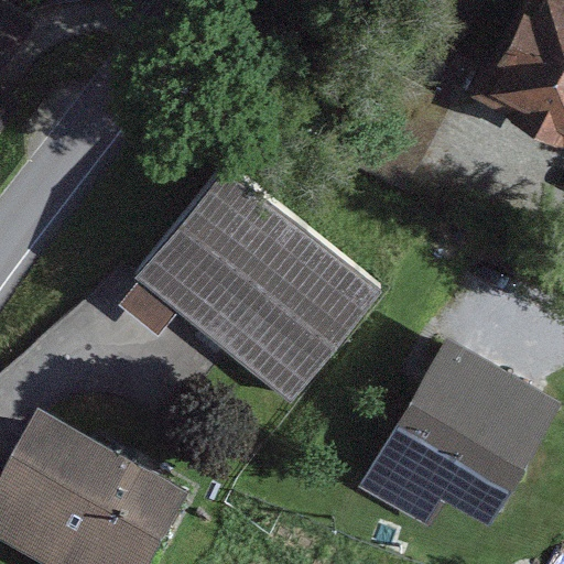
[(563,0),(522,0),(478,98),(563,136),(563,0)]
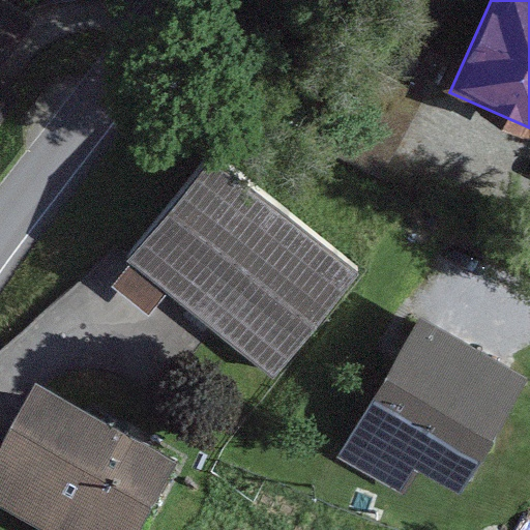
[(492,140),(354,87),(326,158),(465,210),(492,140)]
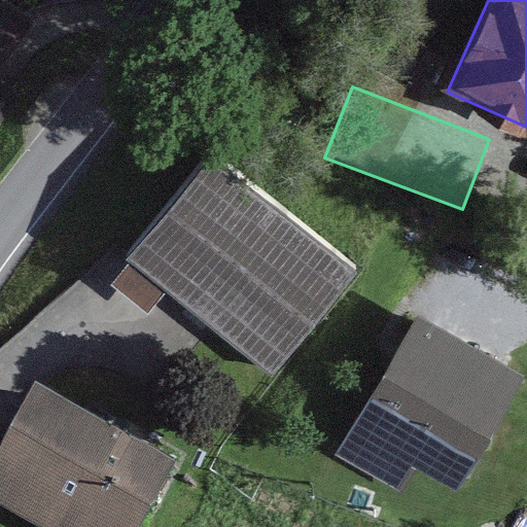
[(211,156),(128,259),(266,371),(349,267),(211,156)]
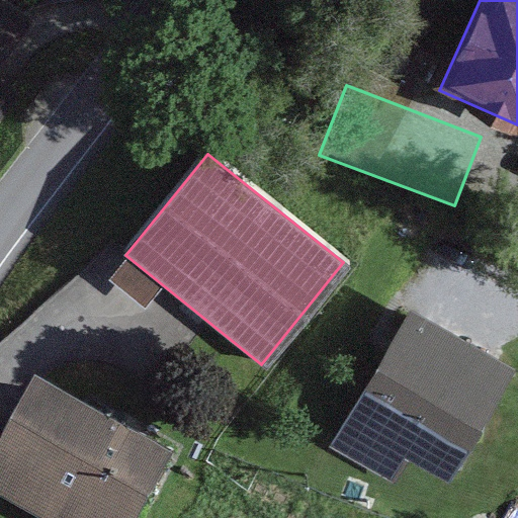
[(517,363),(517,360),(415,300),(331,446),(394,483),(410,454),(451,478),(517,363)]
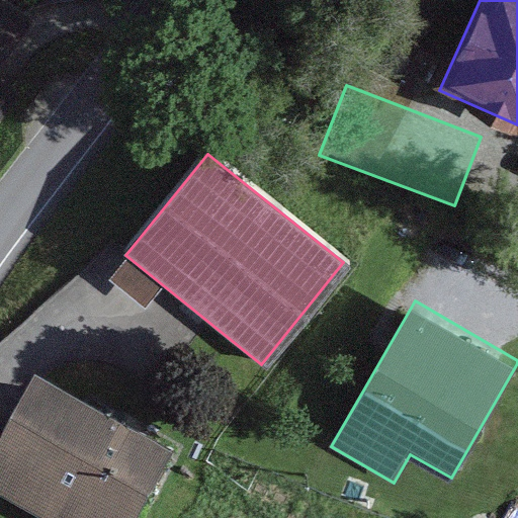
[(140,517),(165,464),(27,400),(0,455),(0,507),(22,517),(140,517)]
